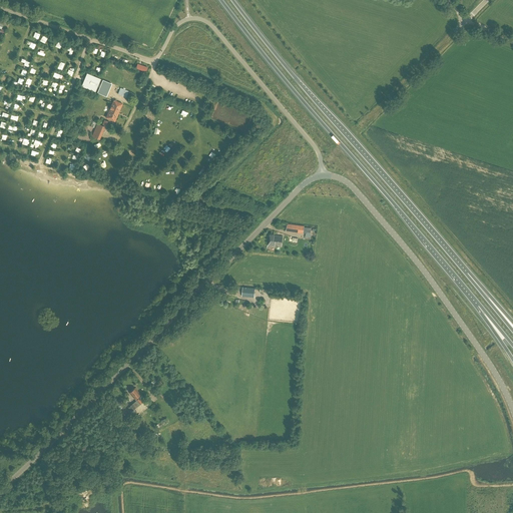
[(146,72),(148,67),(145,66),(137,63),(136,68),(146,72)]
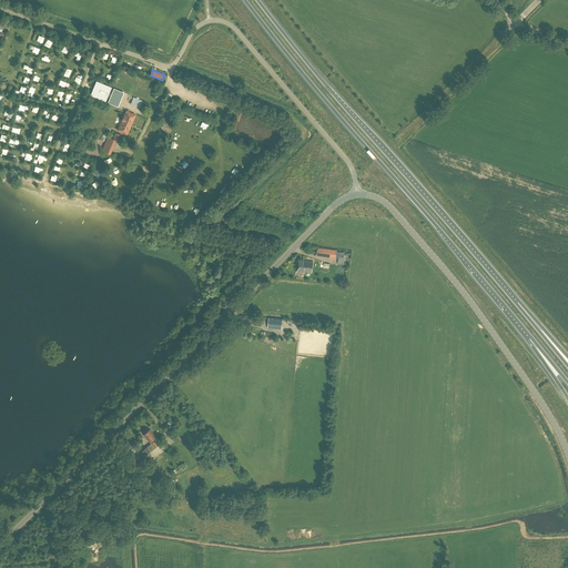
[(105,102),(112,88),(97,81),(90,95),(105,102)]
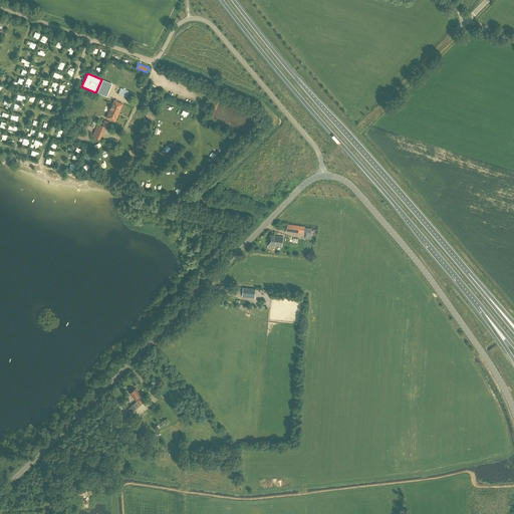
[(103,80),(97,93),(105,96),(110,83),(103,80)]
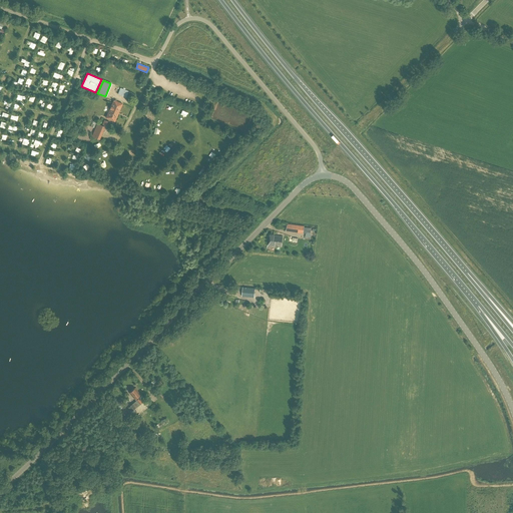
[(115,121),(122,104),(114,100),(109,109),(108,109),(107,112),(108,112),(106,117),(115,121)]
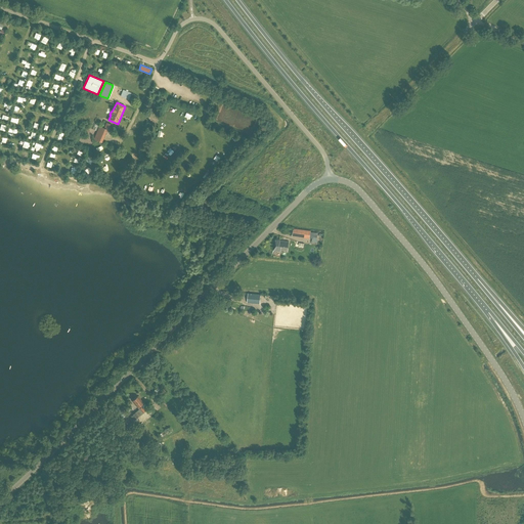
[(108,129),(111,124),(106,122),(104,127),(104,128),(103,128),(99,126),(93,139),(101,143),(106,132),(107,129),(106,129),(106,128),(108,129)]
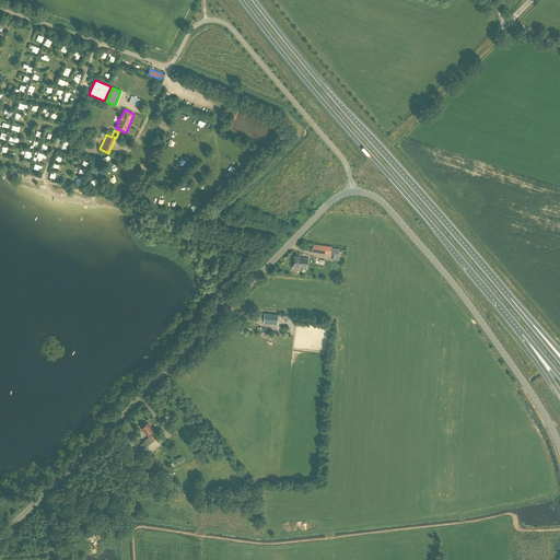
[(338,259),(339,254),(340,249),(336,248),(333,247),(333,246),(313,244),(312,252),(331,255),(334,255),(334,257),(333,257),(333,258),(338,259)]
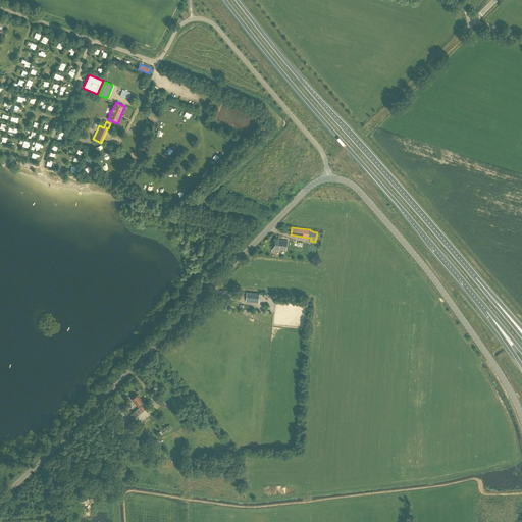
[(280,240),(274,239),(273,250),(279,250),(279,249),(286,250),(288,241),(280,240)]
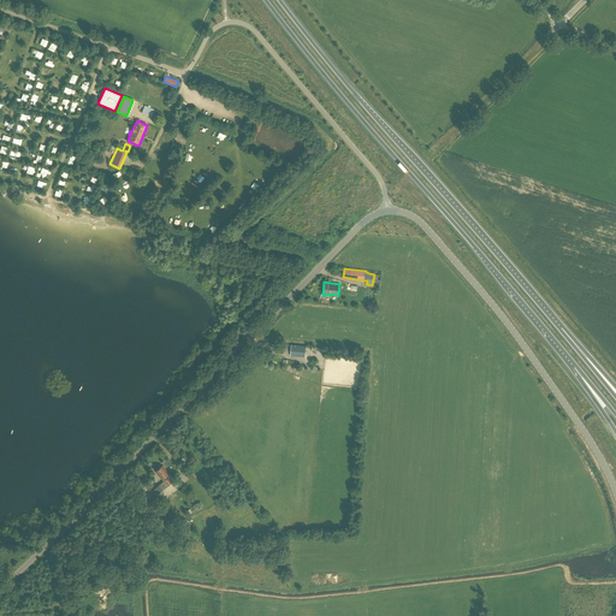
[(306,356),(307,347),(291,345),(291,355),(306,356)]
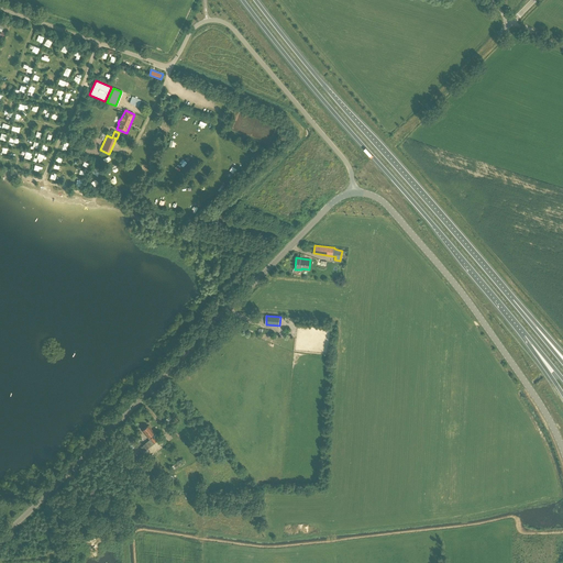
[(157,441),(152,434),(154,432),(148,424),(142,430),(147,438),(148,438),(150,440),(141,448),(144,452),(157,441)]
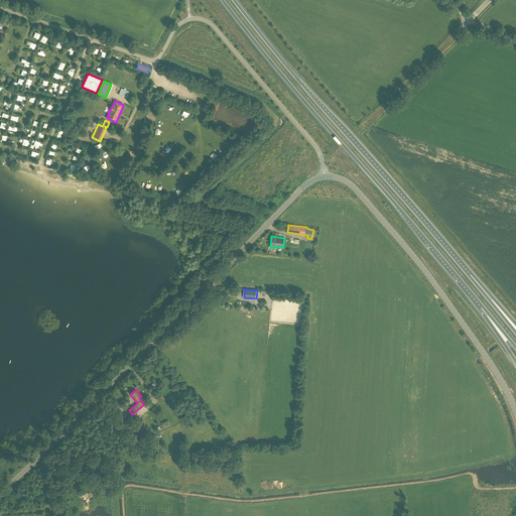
[(134,437),(125,421),(121,423),(131,439),(130,439),(140,454),(144,450),(136,436),(134,437)]
